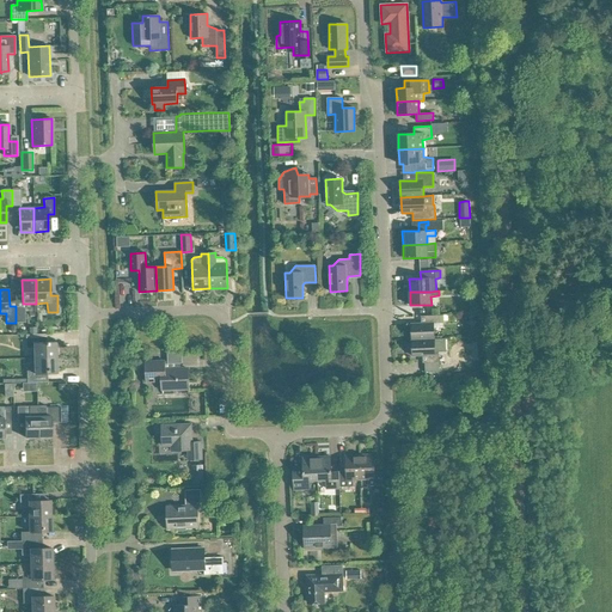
[(411,340),(434,338),(434,323),(444,323),(444,316),(426,316),(426,323),(411,324),(411,340)]
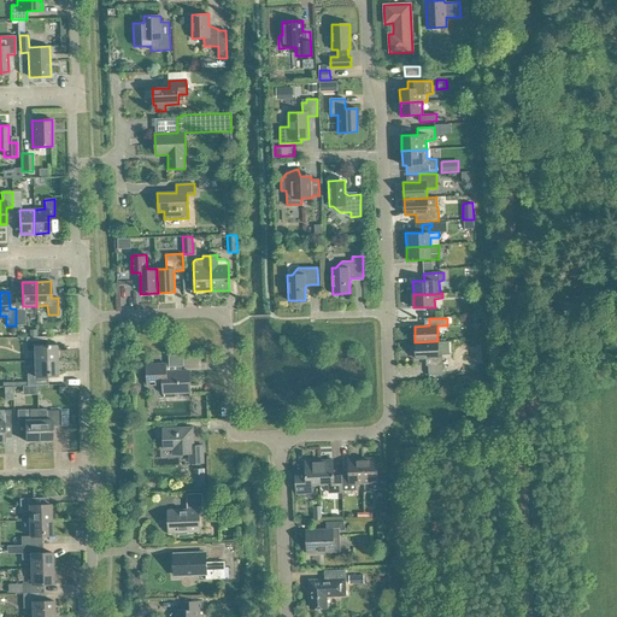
[(34,362),(57,360),(56,345),(42,345),(41,336),(37,338),(29,338),(25,338),(25,351),(34,351),(34,362)]
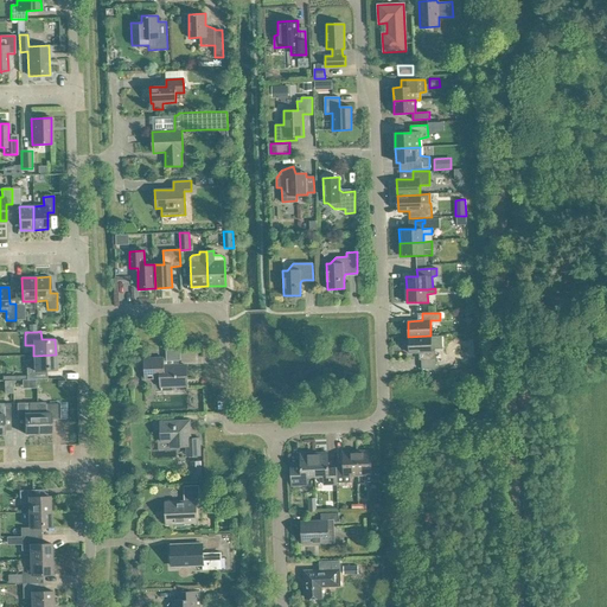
[(430,336),(408,337),(409,353),(423,352),(423,359),(421,359),(422,369),(436,368),(435,349),(441,349),(442,347),(442,336),(430,337),(430,336)]
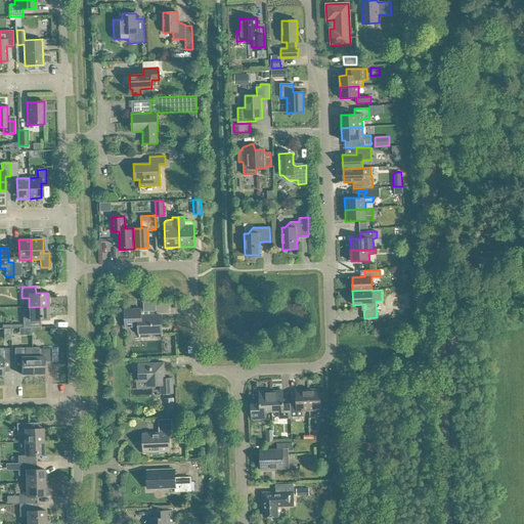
[(48,306),(29,307),(29,315),(23,315),(23,328),(37,326),(36,319),(48,319),(48,306)]
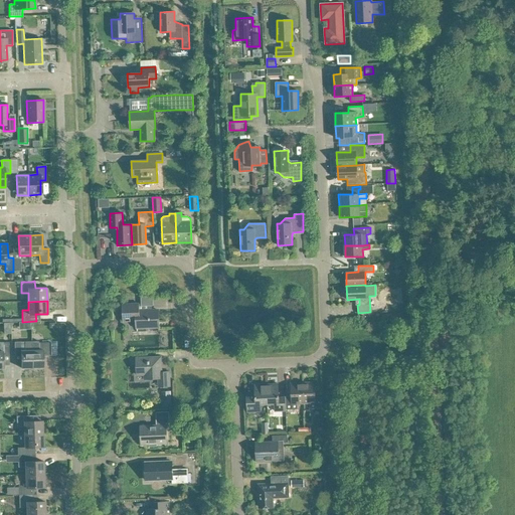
[(152,311),(152,304),(123,305),(124,321),(136,320),(137,329),(144,328),(144,326),(159,325),(158,310),(152,311)]
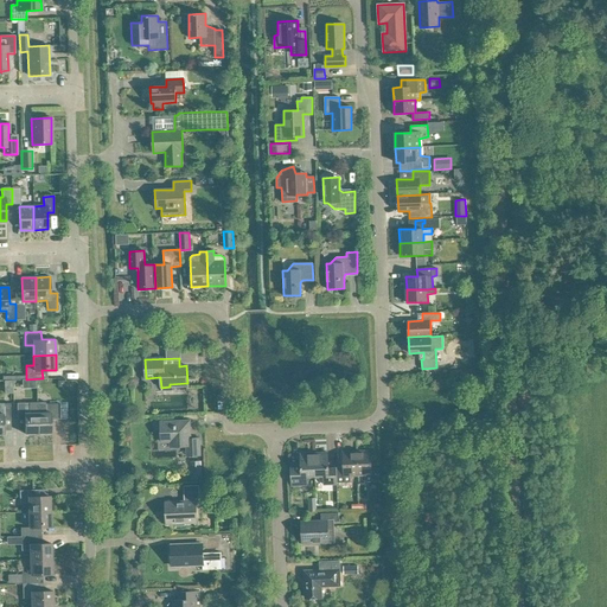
[(25,434),(38,434),(37,402),(17,403),(17,419),(24,417),(25,434)]
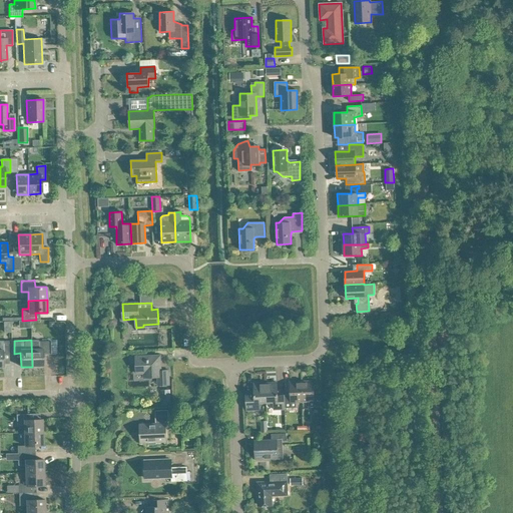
[(31,340),(32,367),(43,366),(42,353),(50,352),(50,341),(38,342),(38,340),(31,340)]
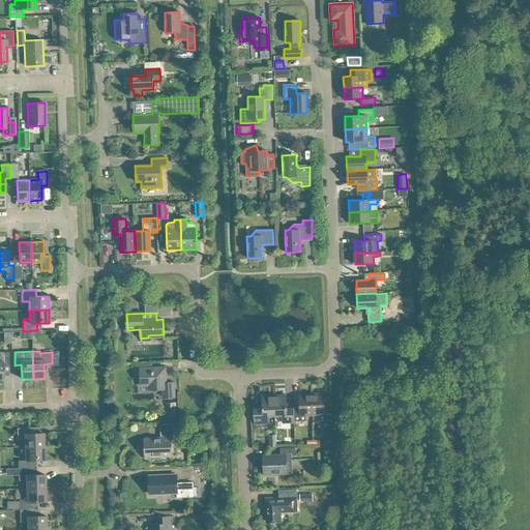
[(0,379),(3,380),(2,365),(8,365),(8,352),(0,352),(0,379)]
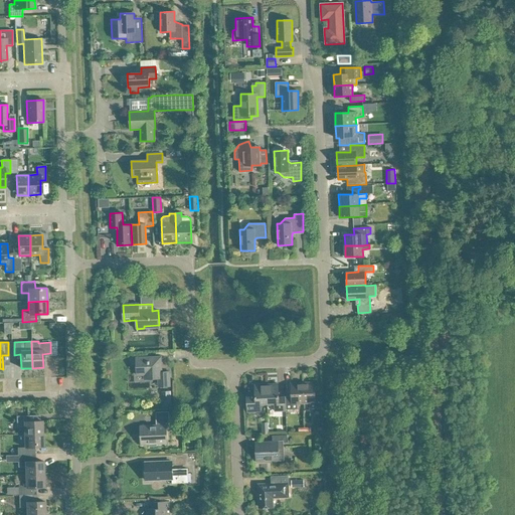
[(161,372),(160,357),(136,358),(137,375),(145,374),(145,379),(159,378),(159,387),(168,386),(168,372),(161,372)]
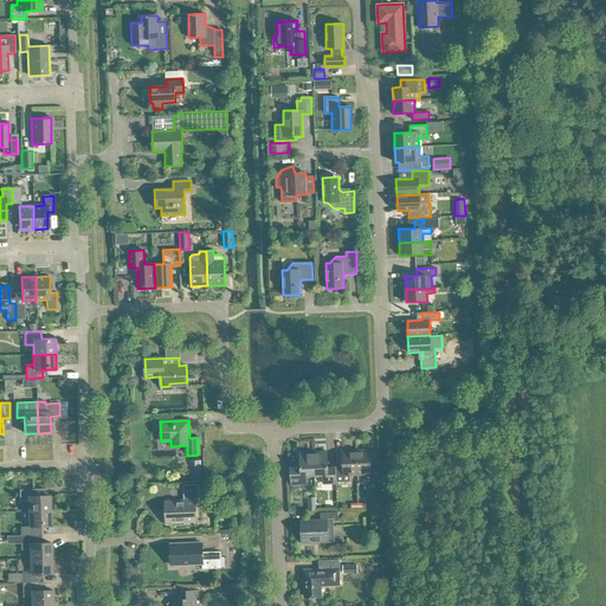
[(356,451),(358,475),(365,475),(365,481),(379,481),(378,464),(371,464),(371,450),(356,451)]
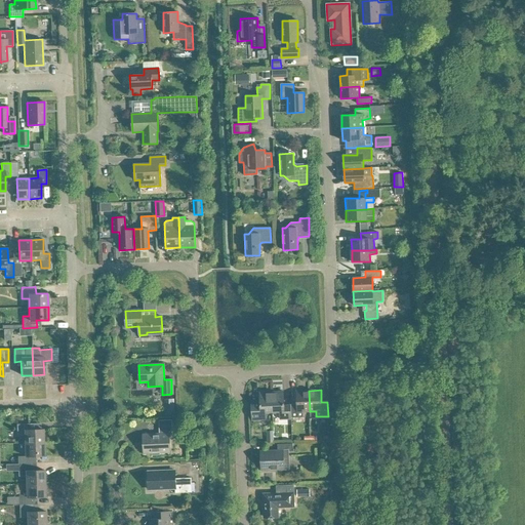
[(304,411),(310,411),(309,391),(296,391),(296,403),(290,404),(291,417),(304,417),(304,411)]
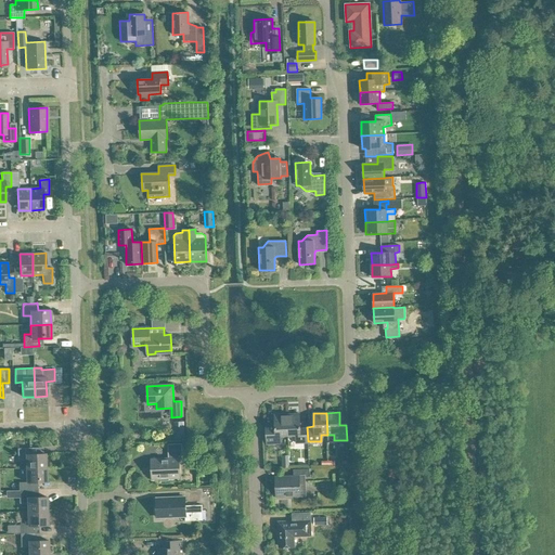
[(281,436),(288,435),(287,414),(274,415),(274,424),(265,424),(266,444),(281,443),(281,436)]
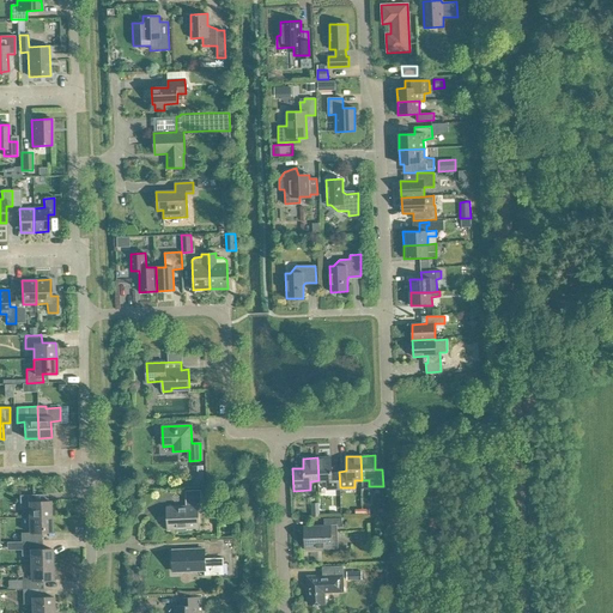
[(317,457),(319,480),(327,480),(327,490),(340,489),(339,474),(332,474),(331,457),(317,457)]
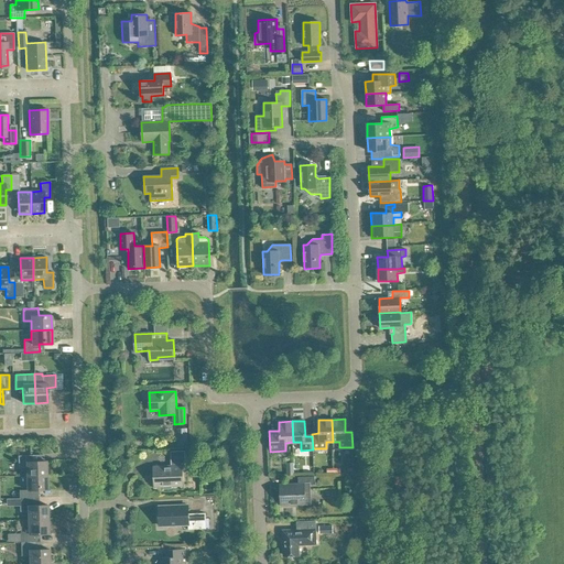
[(187,445),(187,429),(176,429),(177,445),(187,445)]
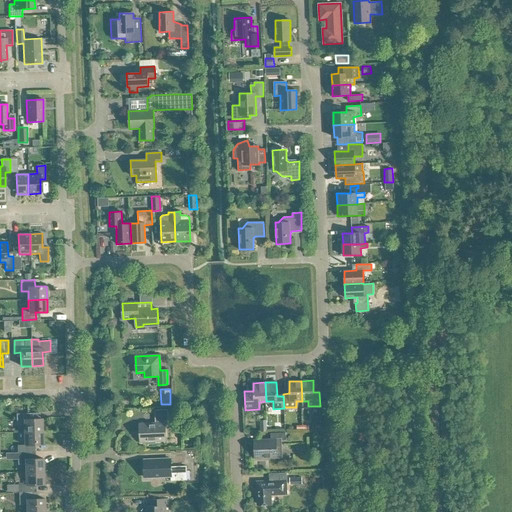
[(156,444),(156,441),(166,441),(165,421),(168,420),(167,409),(154,410),(155,423),(139,423),(140,442),(147,442),(148,444),(156,444)]
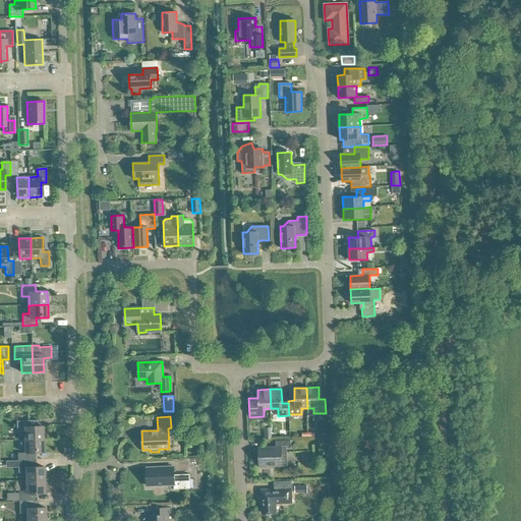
[(24,440),(43,439),(42,425),(40,426),(40,420),(16,421),(16,431),(24,431),(24,440)]
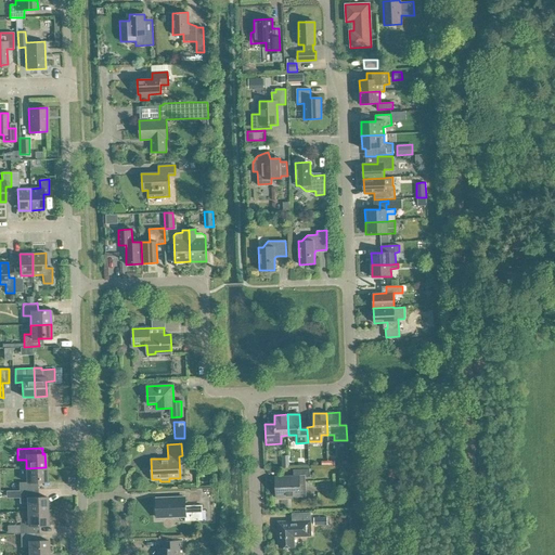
[(18,490),(38,490),(38,482),(46,482),(46,467),(26,468),(26,482),(18,482),(18,490)]
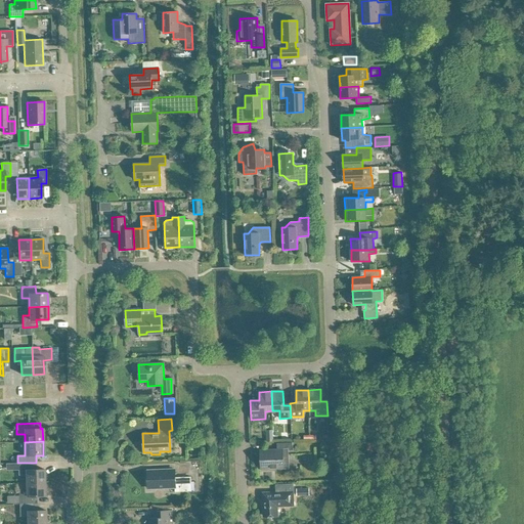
[(293,450),(293,442),(277,443),(277,449),(259,449),(260,470),(289,469),(289,450),(293,450)]
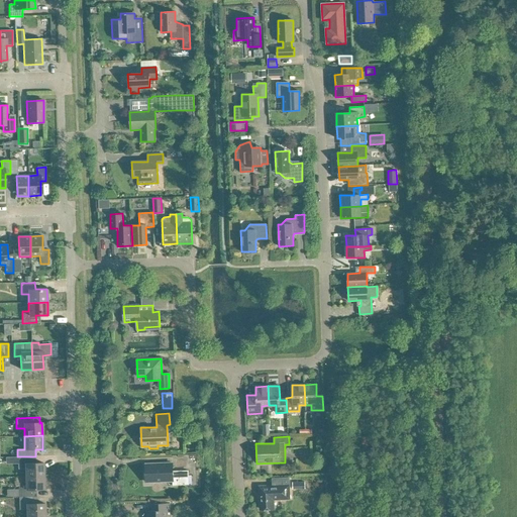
[(25,477),(43,477),(42,463),(35,463),(35,456),(17,456),(18,469),(25,469),(25,477)]
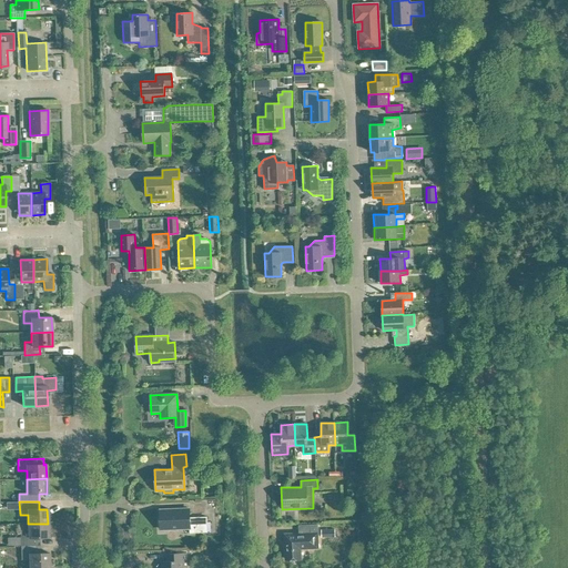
[(190,517),(190,509),(160,510),(160,529),(190,528),(190,534),(208,533),(206,517),(190,517)]
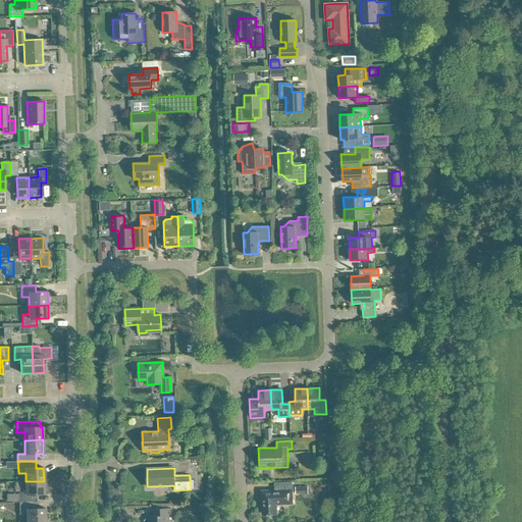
[(19,502),(32,502),(32,494),(44,494),(44,481),(25,481),(25,489),(18,489),(19,502)]
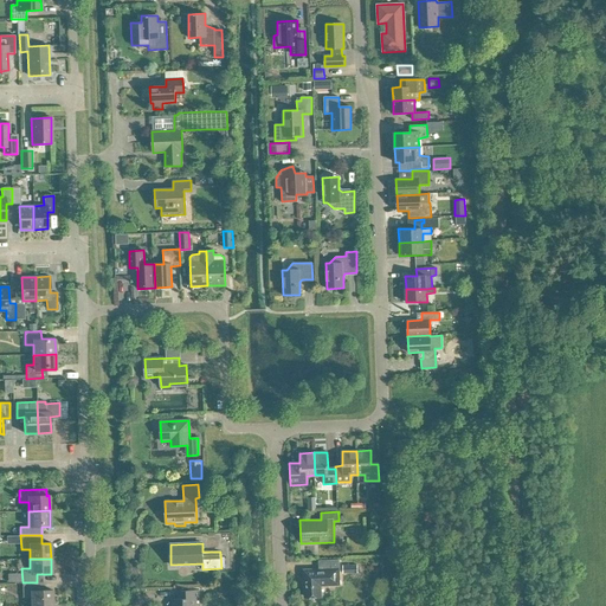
[(305,597),(320,597),(320,585),(340,584),(339,559),(318,560),(318,568),(304,569),(305,597)]
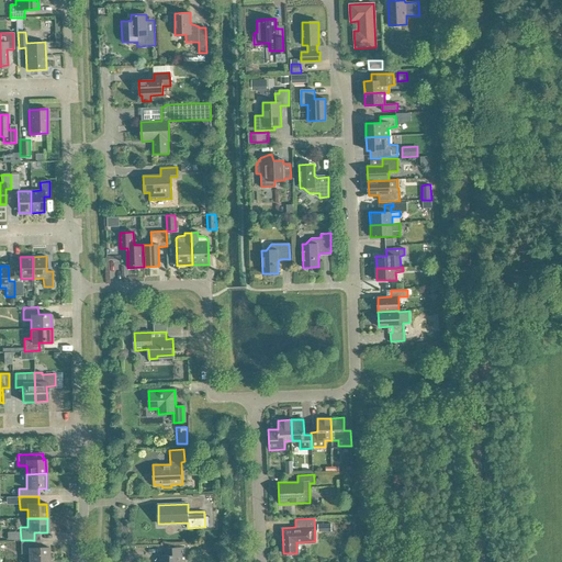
[(29,561),(48,561),(48,548),(34,548),(34,540),(21,540),(21,553),(29,553),(29,561)]
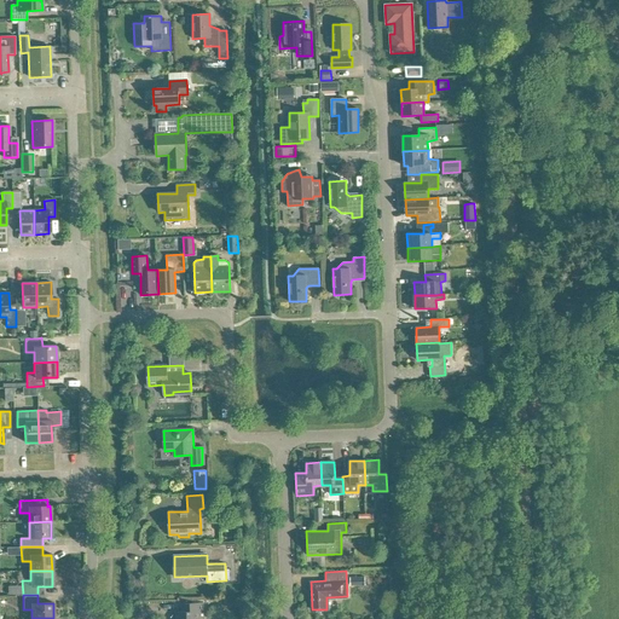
[(203,618),(203,603),(184,603),(185,612),(177,612),(175,618),(203,618)]
